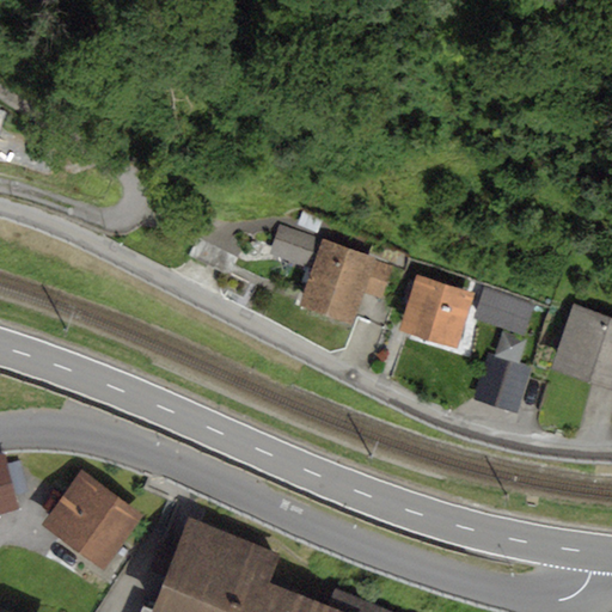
[(375,258),(280,226),(270,254),(312,267),(299,305),(354,323),(365,293),(381,298),(392,267),(374,261),(375,258)]
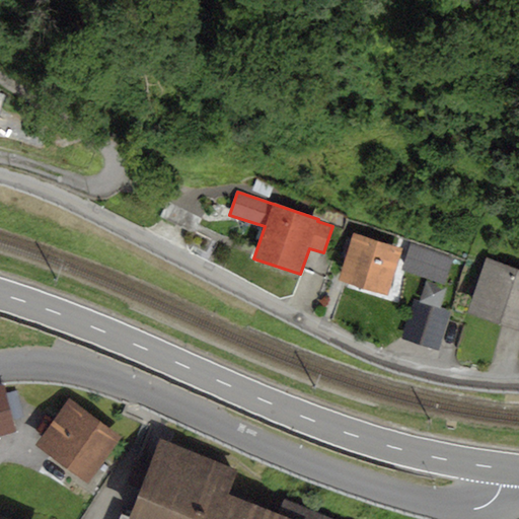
[(403,248),(353,233),(339,281),(389,295),(403,248)]
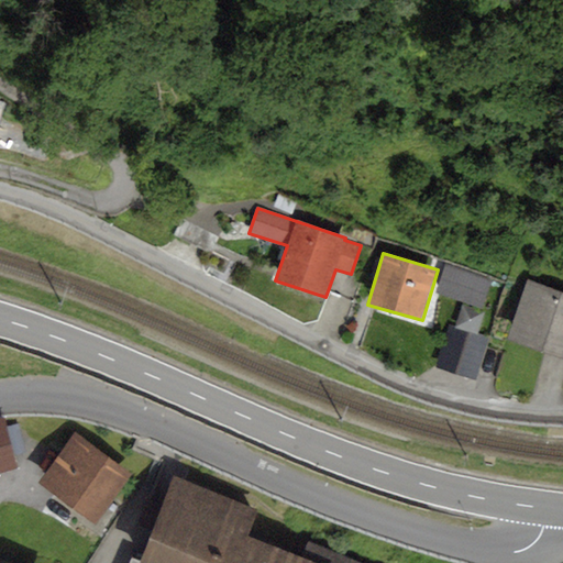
[(445,264),(437,288),(484,302),(492,278),(445,264)]
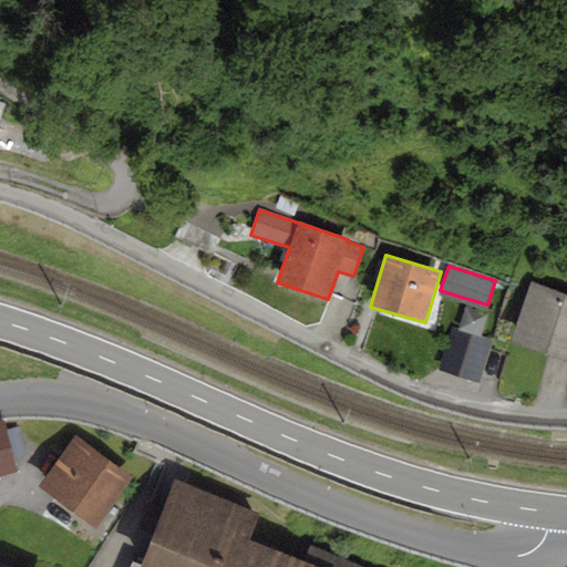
[(566,294),(532,282),(512,340),(566,359),(566,294)]
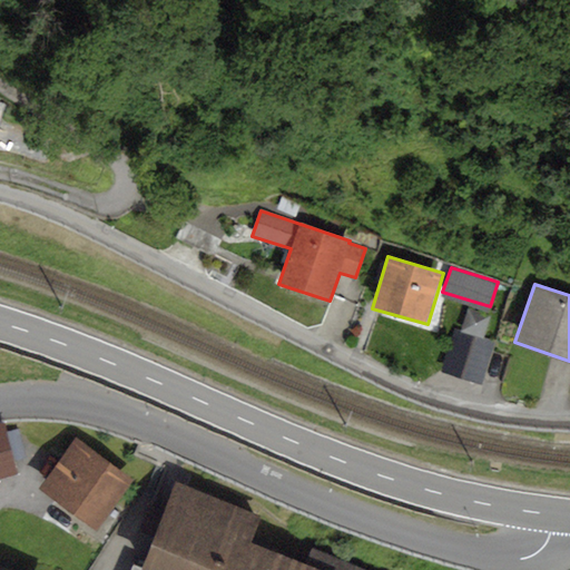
[(495,341),(455,328),(444,367),(484,379),(495,341)]
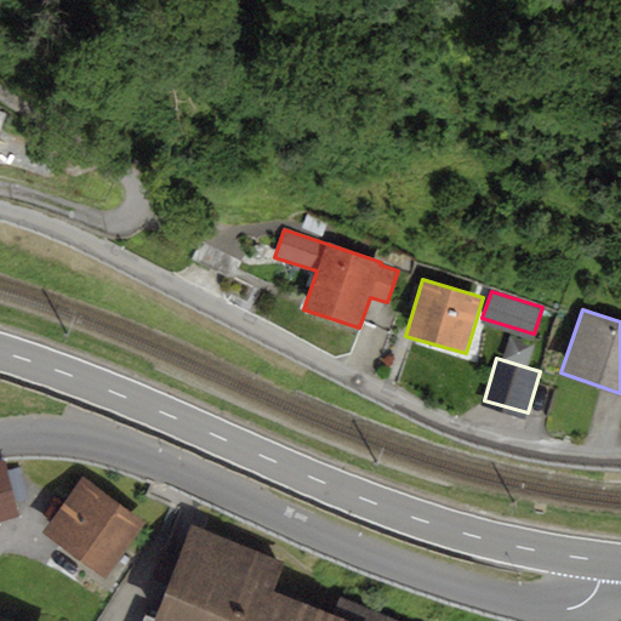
[(5,457),(0,459),(0,523),(22,517),(5,457)]
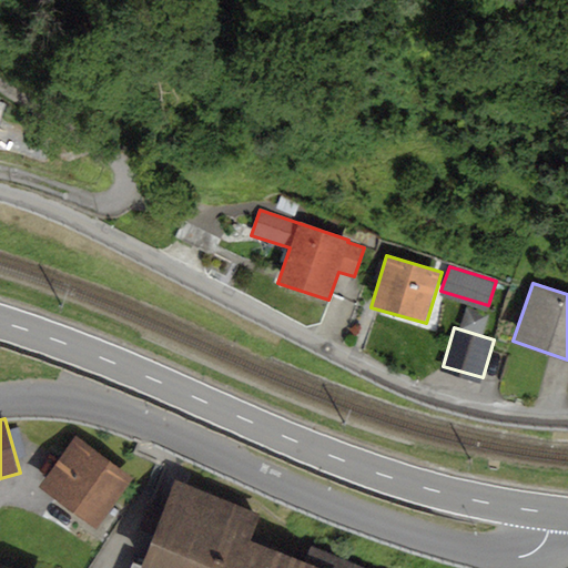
[(78,436),(38,485),(92,530),(132,482),(78,436)]
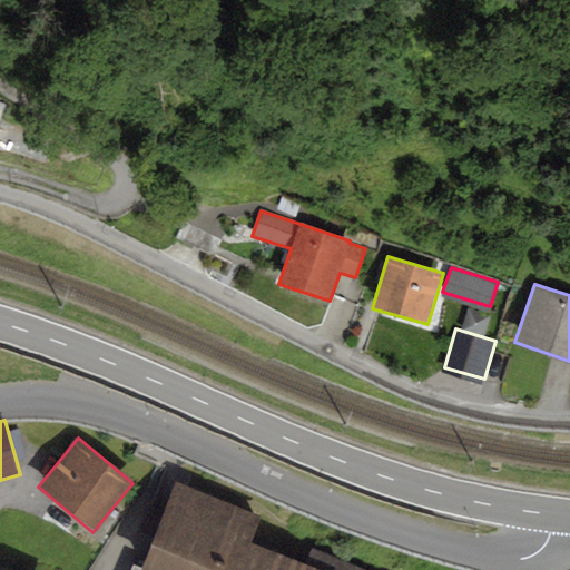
[(257,518),(176,485),(141,568),(133,564),(129,569),(354,569),(314,554),(308,568),(246,543),(257,518)]
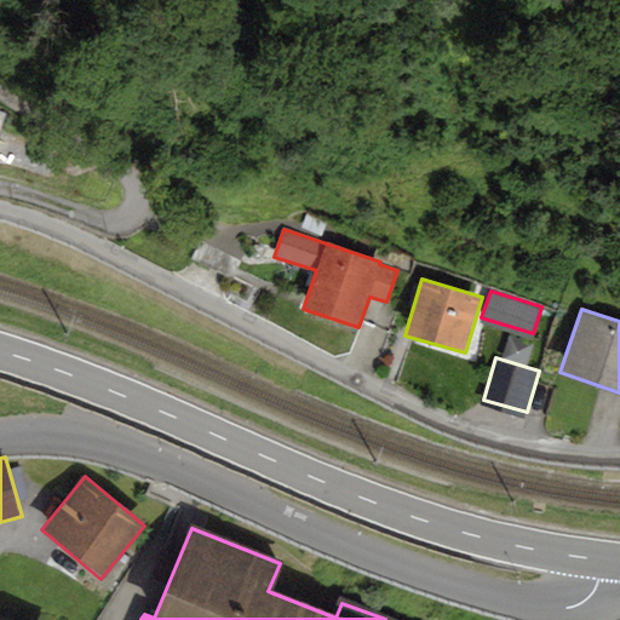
All buildings are outlined.
